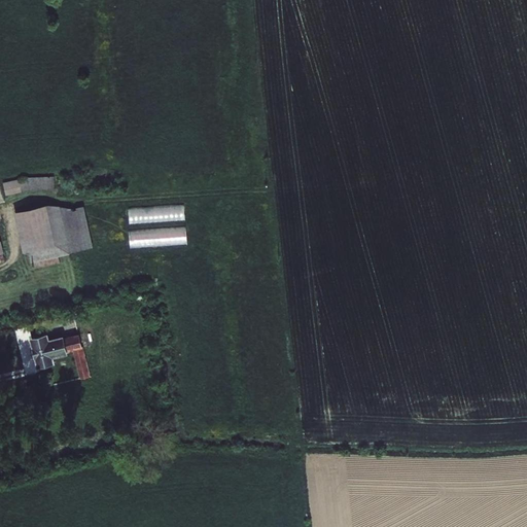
[(26,178),(28,187),(56,186),(54,177),(26,178)]
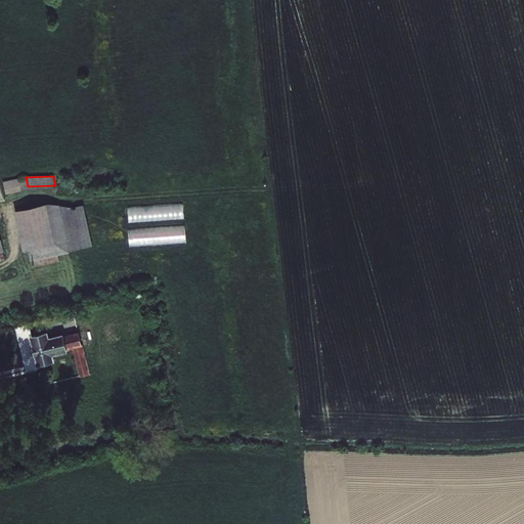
[(3,182),(5,191),(28,186),(26,177),(3,182)]
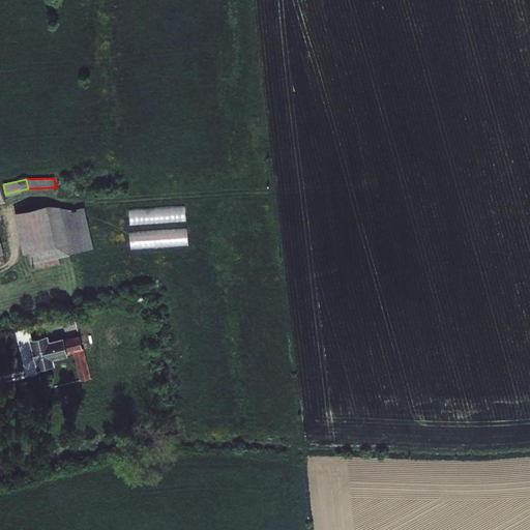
[(129,224),(185,222),(185,206),(129,208),(129,224)]
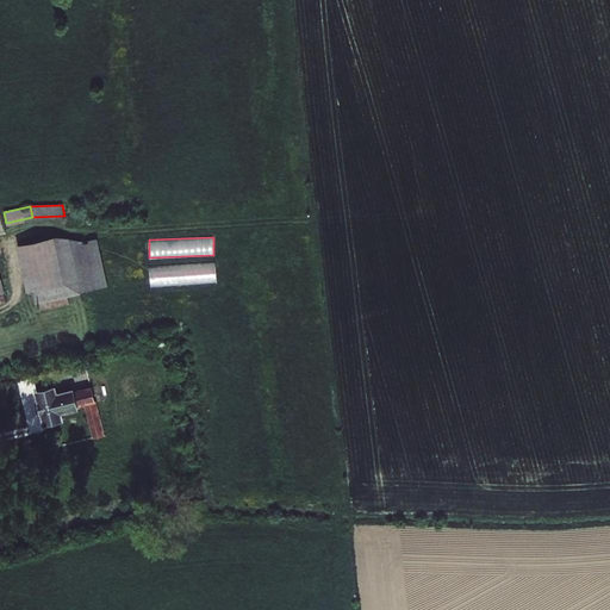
[(106,286),(97,240),(70,241),(81,292),(88,291),(106,286)]
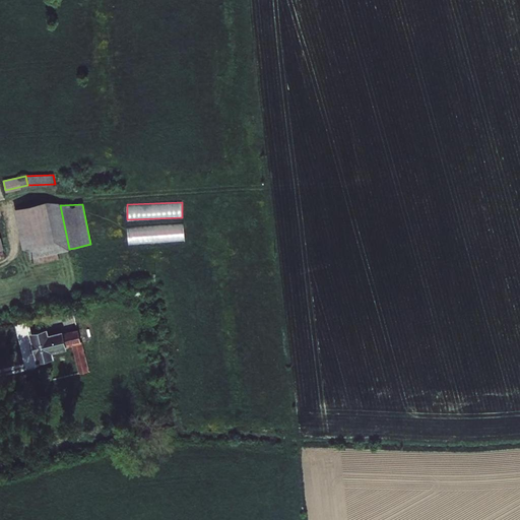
[(69,249),(60,205),(18,207),(31,257),(69,249)]
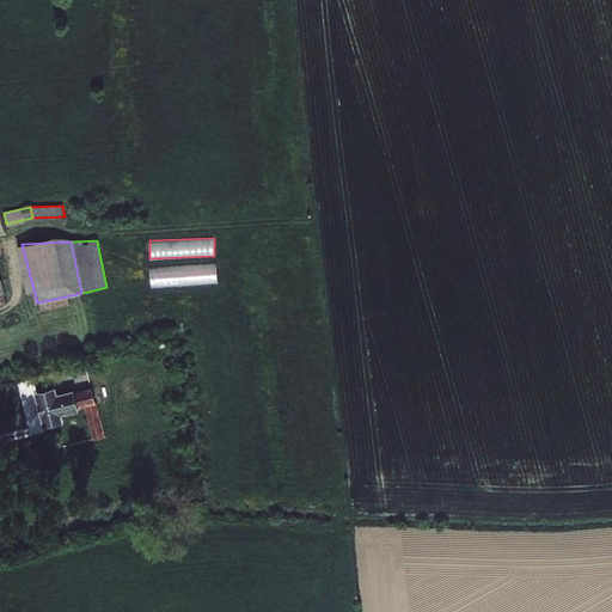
[(216,264),(150,267),(151,285),(216,282),(216,264)]
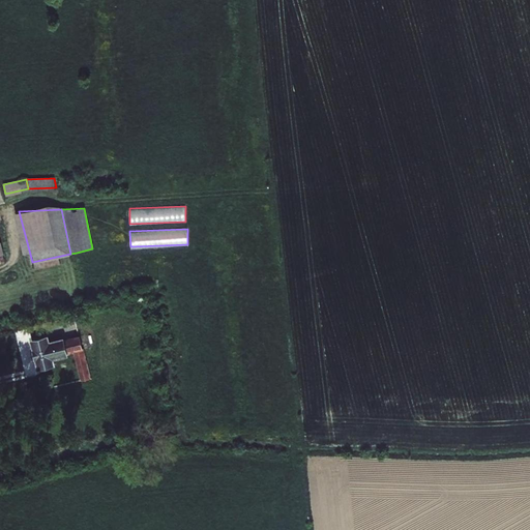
[(47,336),(33,340),(39,366),(55,362),(54,360),(59,359),(58,356),(64,355),(67,367),(77,365),(76,360),(70,361),(68,352),(76,351),(83,381),(90,379),(81,336),(55,344),(54,340),(52,341),(51,339),(48,340),(47,336)]
